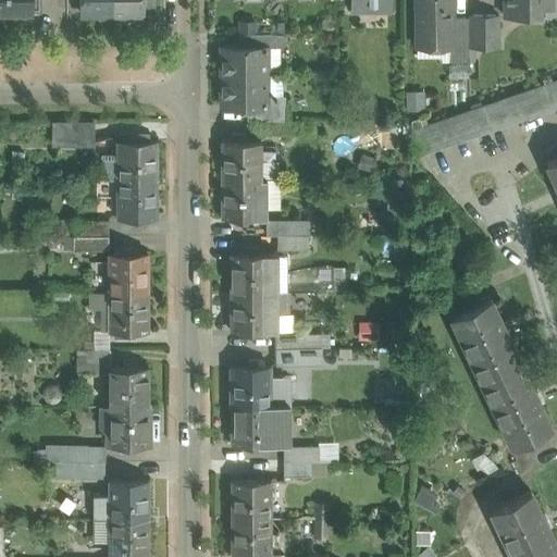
[(0,0),(0,13),(32,13),(31,0),(0,0)]
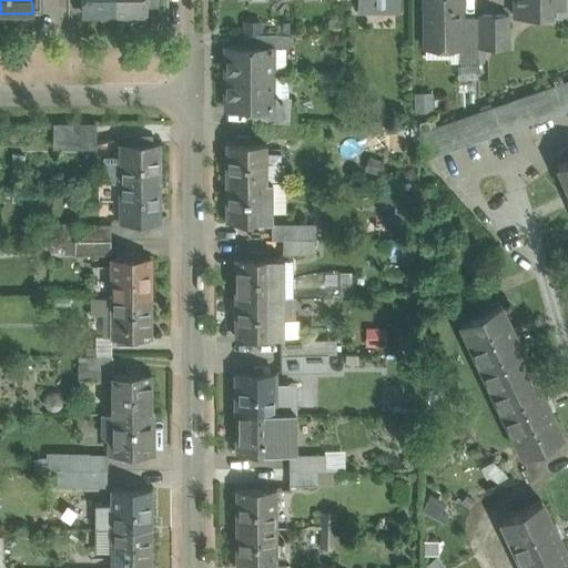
[(82,0),(82,13),(99,13),(101,16),(113,16),(113,0),(82,0)]
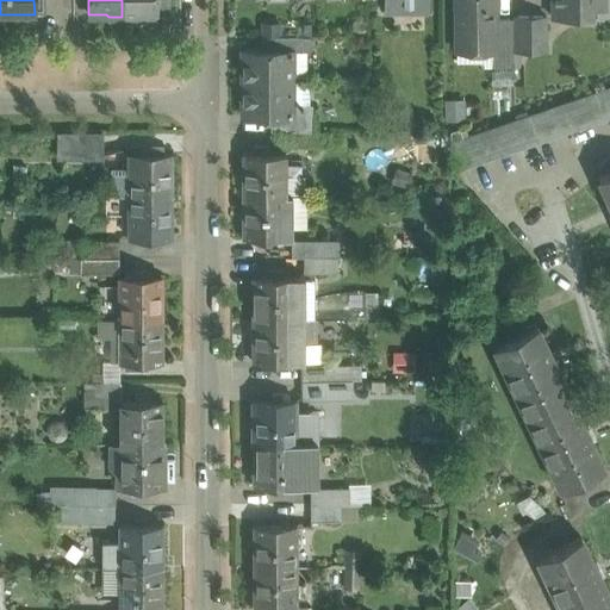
[(122,0),(122,17),(135,16),(137,14),(155,13),(155,7),(155,0),(122,0)]
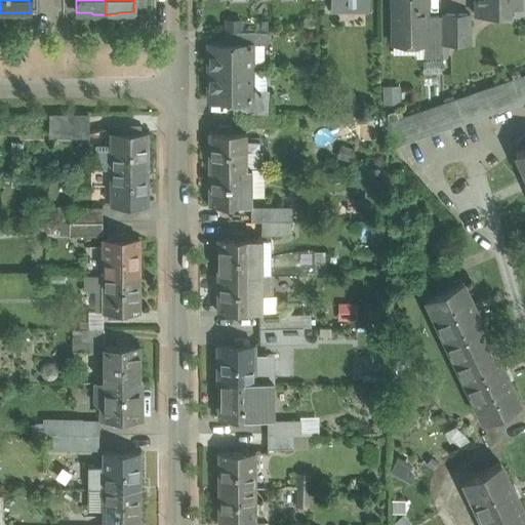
[(346,0),(346,8),(367,8),(367,0),(346,0)]
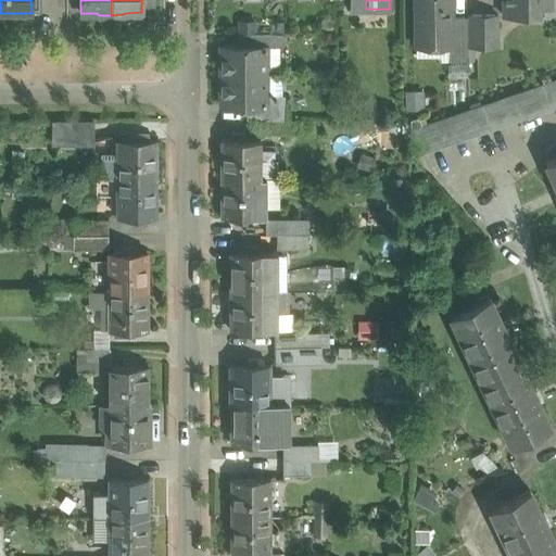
[(450,0),(415,0),(416,42),(449,42),(451,41),(451,16),(450,0)]
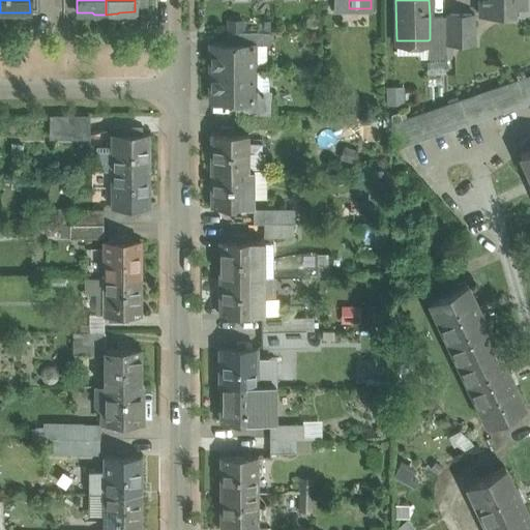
[(479,0),(480,15),(519,15),(518,0),(479,0)]
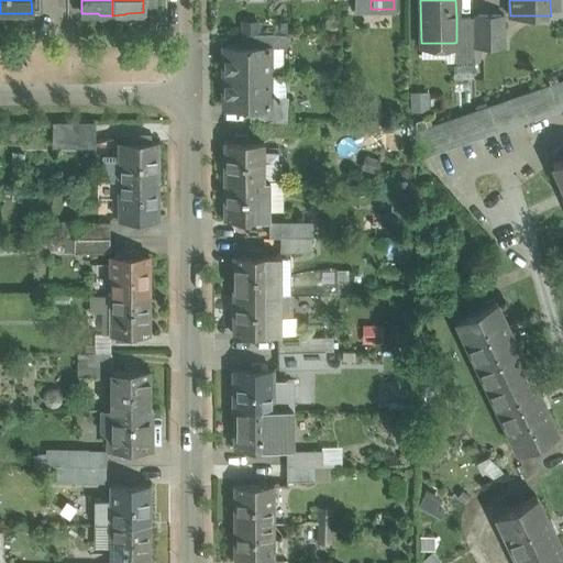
[(504,46),(504,14),(475,14),(475,46),(504,46)]
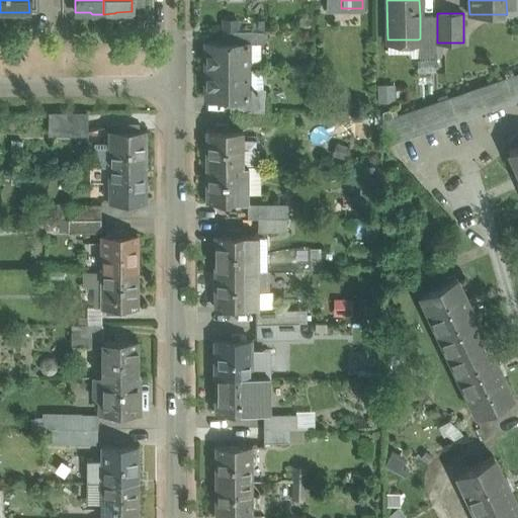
[(435,50),(435,15),(420,15),(420,38),(418,39),(418,51),(435,50)]
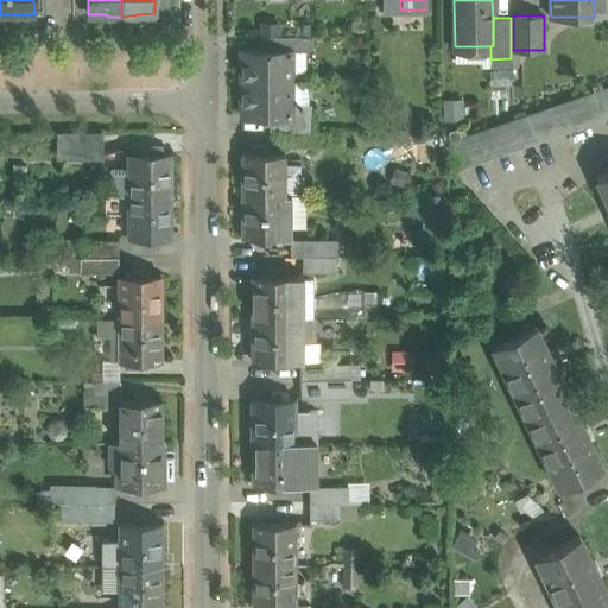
[(291,50),(241,50),(241,83),(291,83),(291,55),(291,50)]
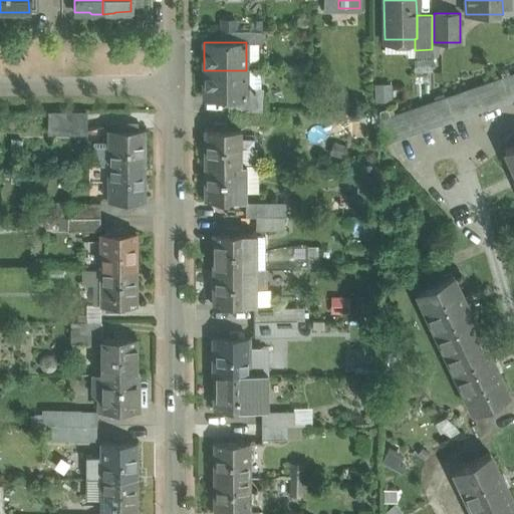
[(246,70),(204,70),(204,97),(228,97),(246,97),(246,88),(246,70)]
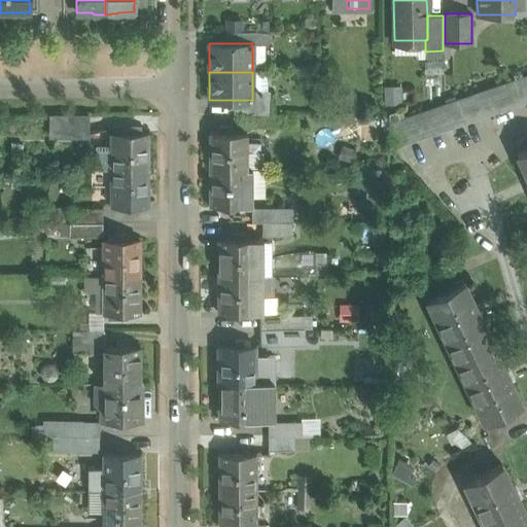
[(270,91),(252,91),(252,100),(234,100),(234,113),(255,113),(270,113),(270,91)]
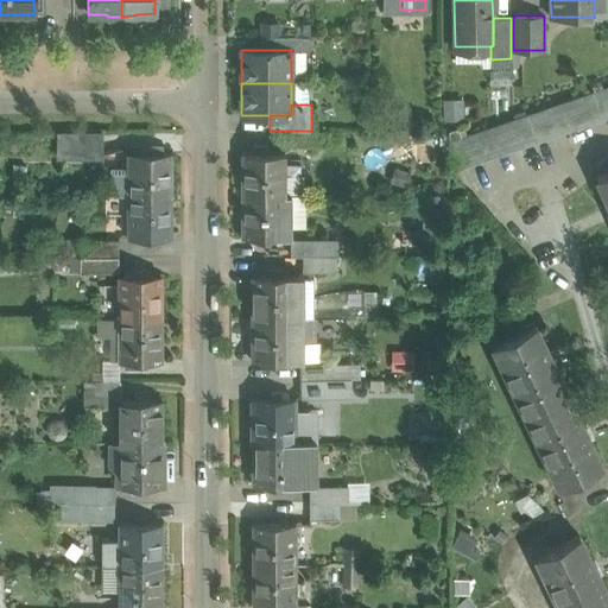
[(311,131),(295,131),(295,145),(328,145),(328,131),(318,131),(311,131)]
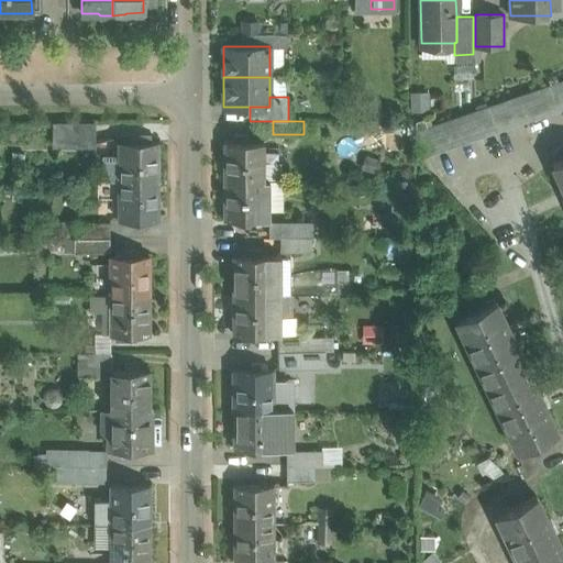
[(94,123),(54,123),(54,145),(94,145),(94,123)]
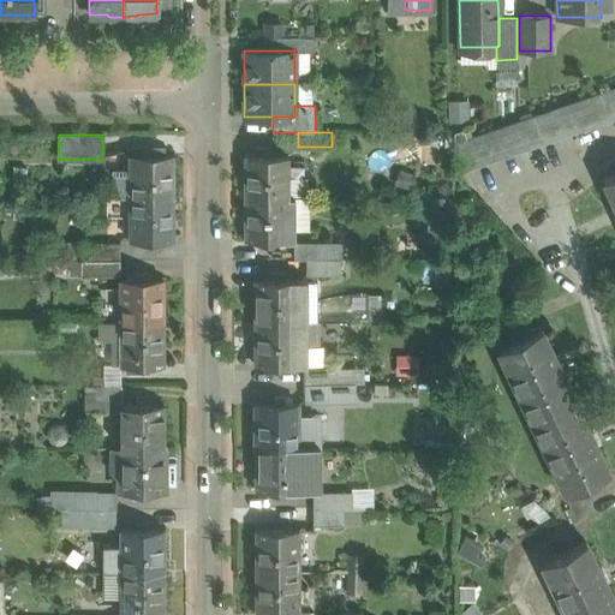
[(272,147),(256,147),(256,154),(244,154),(244,197),(287,197),(287,154),(272,154),(272,147)]
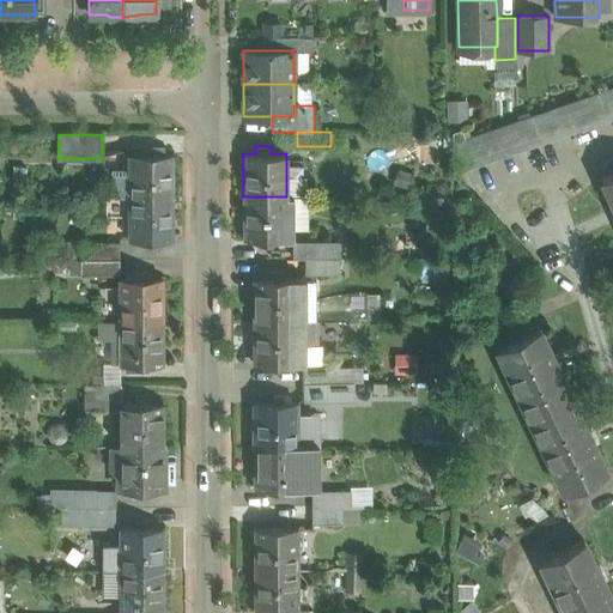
[(171,155),(128,155),(128,175),(111,174),(111,196),(128,196),(171,196),(171,155)]
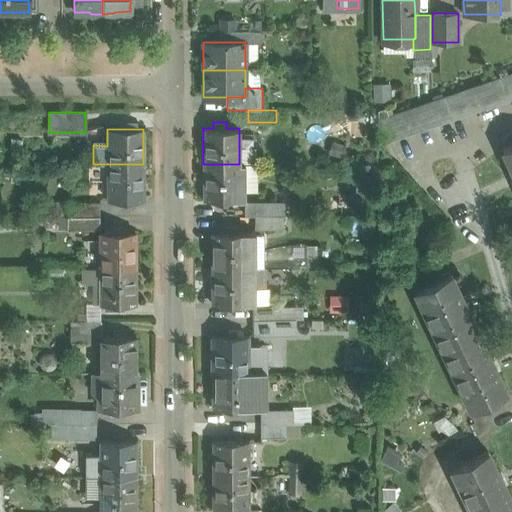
[(511,143),(503,148),(511,168),(511,143)]
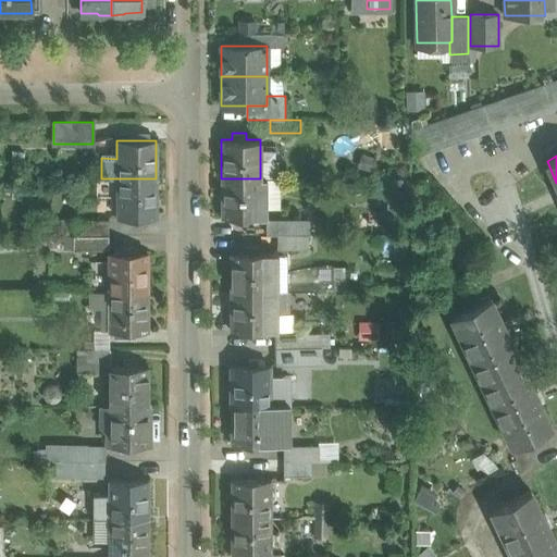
[(156,178),(116,178),(118,218),(156,218),(156,178)]
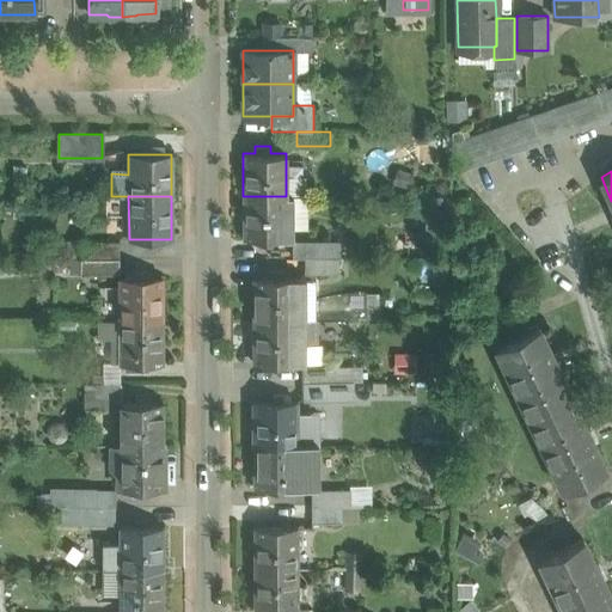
[(286,196),(243,196),(243,239),(286,238),(286,200),(286,196)]
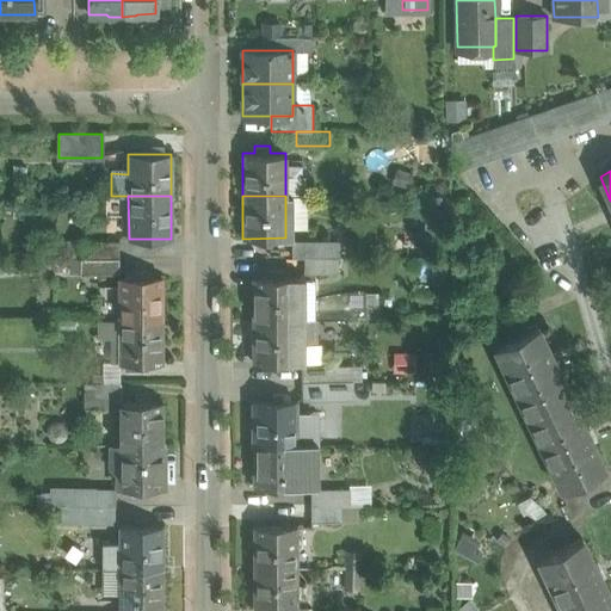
[(80,241),(61,241),(61,258),(80,258),(80,241)]
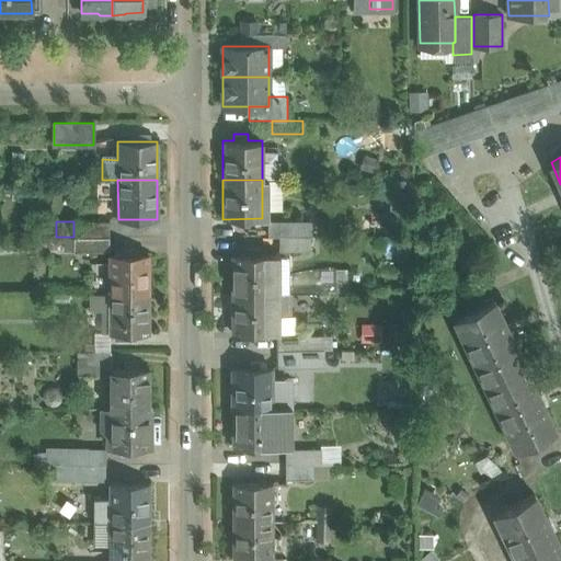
[(109,221),(73,221),(73,237),(109,237),(109,221)]
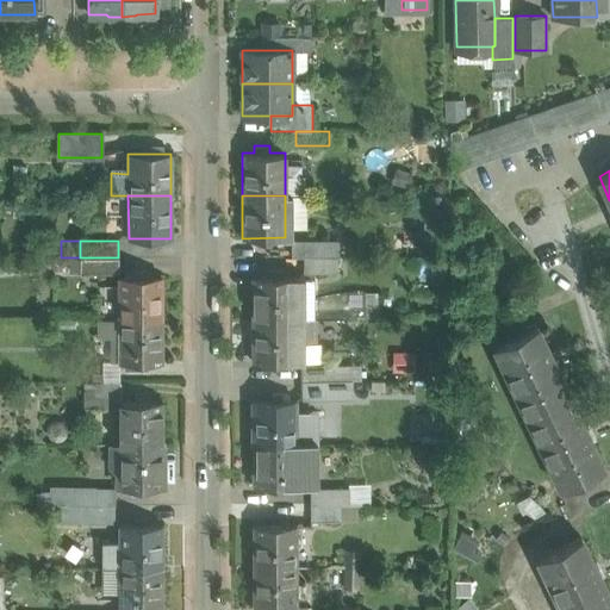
[(337,241),(292,241),(292,257),(303,257),(337,257),(337,241)]
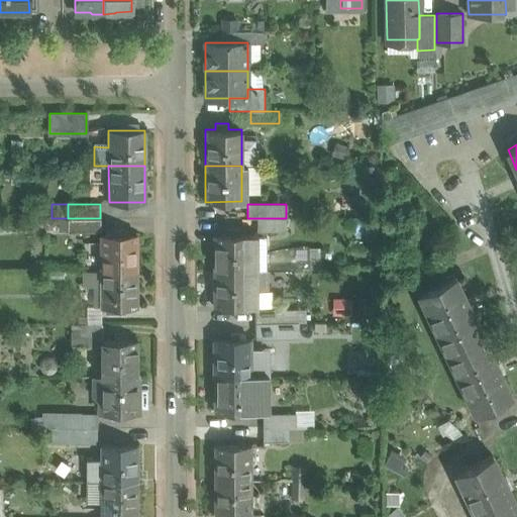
[(286,218),(256,218),(256,231),(286,231),(286,218)]
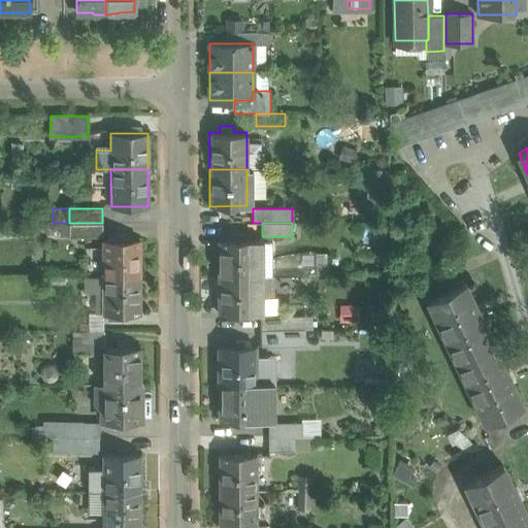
[(256,276),(256,239),(218,240),(218,276),(248,276),(256,276)]
